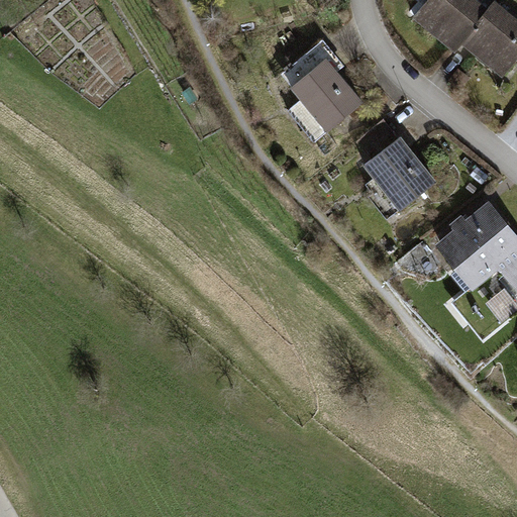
[(449,43),(457,34),(483,2),(480,0),(418,0),(409,12),(449,43)]
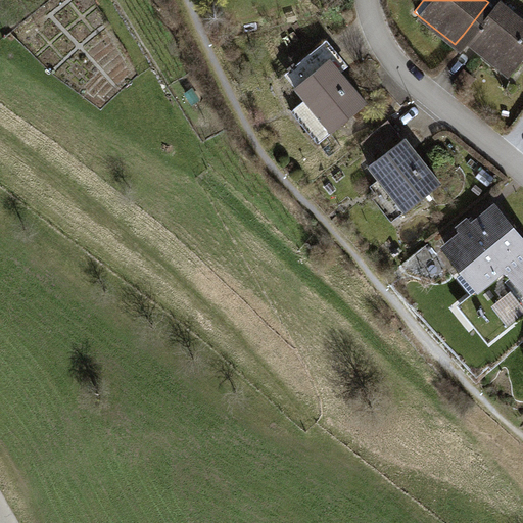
[(522,16),(502,0),(489,0),(488,2),(463,35),(507,68),(522,48),(522,16)]
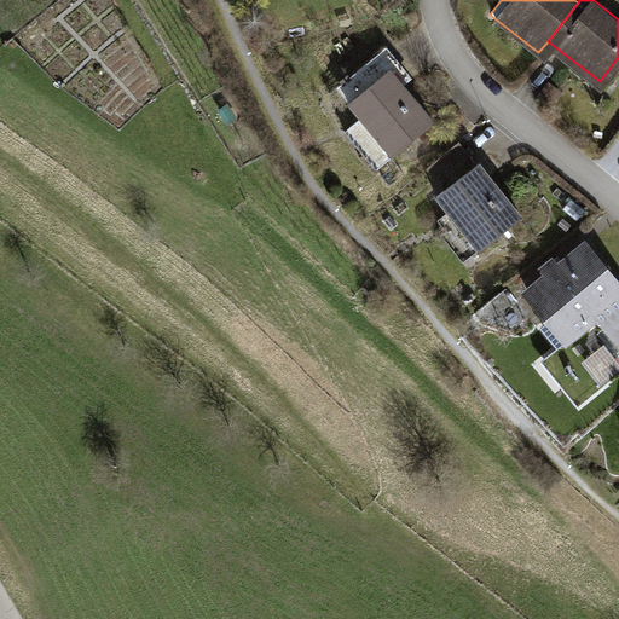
[(433,125),(389,71),(346,106),(389,160),(433,125)]
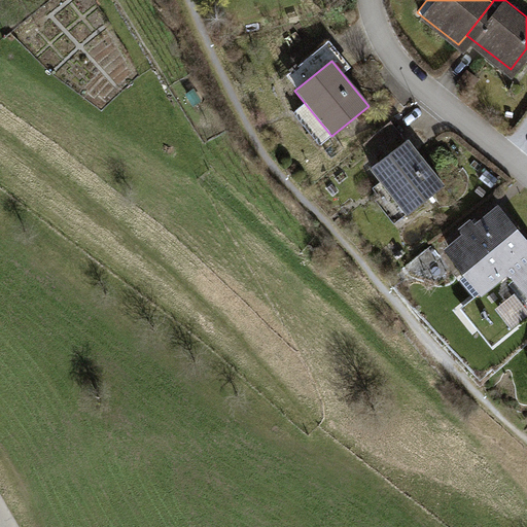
[(444,187),(407,140),(369,170),(406,217),(444,187)]
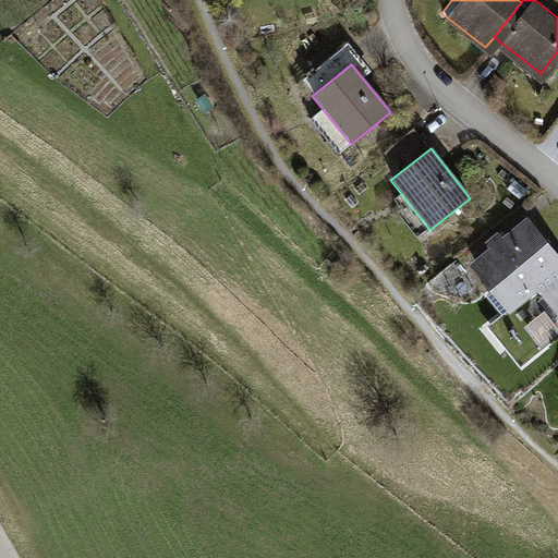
[(488,250),(469,266),(509,315),(537,291),(557,316),(557,255),(526,218),(501,238),(497,233),(484,244),(488,250)]
